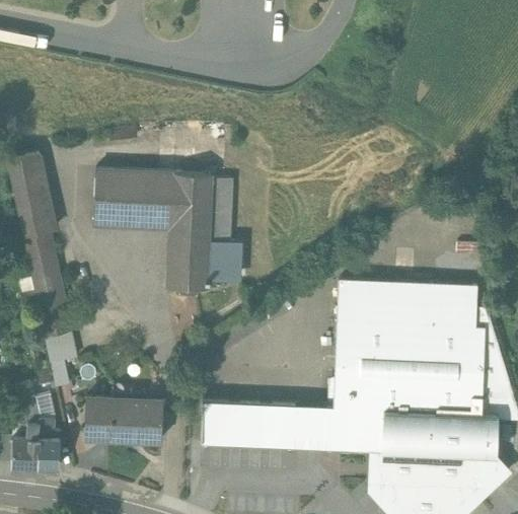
[(38,153),(6,159),(23,239),(50,234),(55,233),(38,153)]
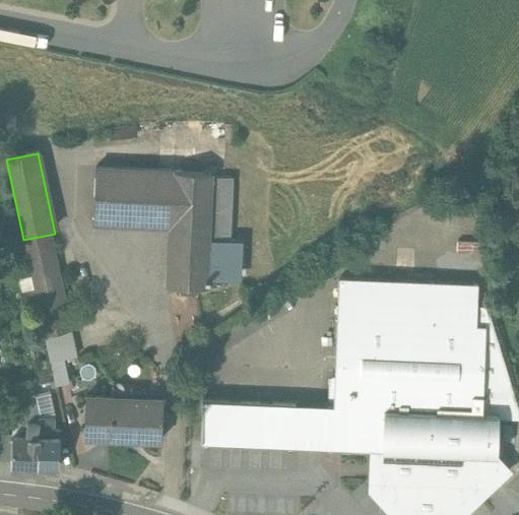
[(211,177),(95,172),(94,226),(174,229),(172,288),(218,291),(218,282),(237,283),(238,245),(231,245),(233,182),(211,181),(211,177)]
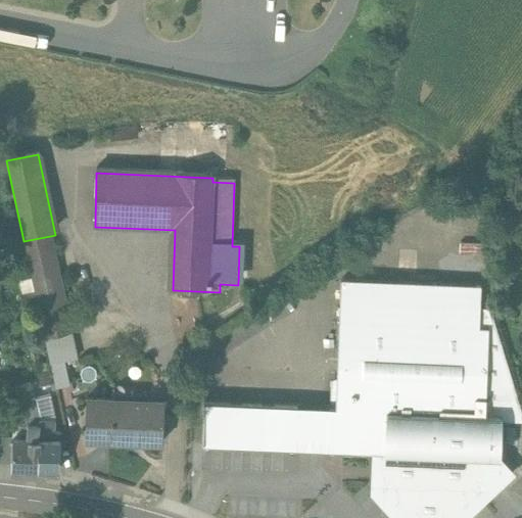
[(77,361),(50,236),(24,241),(56,391),(70,387),(65,364),(77,361)]
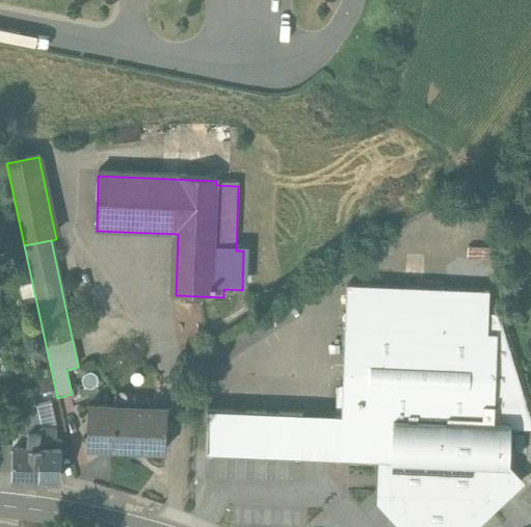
[(489,295),(348,290),(342,419),(336,419),(334,460),(390,463),(390,472),(387,472),(386,503),(407,526),(469,526),(489,507),(490,468),(509,469),(511,425),(494,425),(497,336),(488,336),(489,295)]
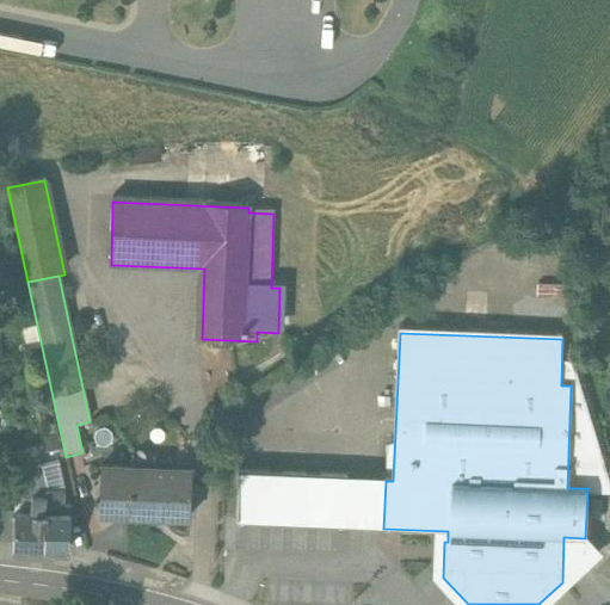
[(192,474),(102,470),(99,518),(191,522),(192,474)]
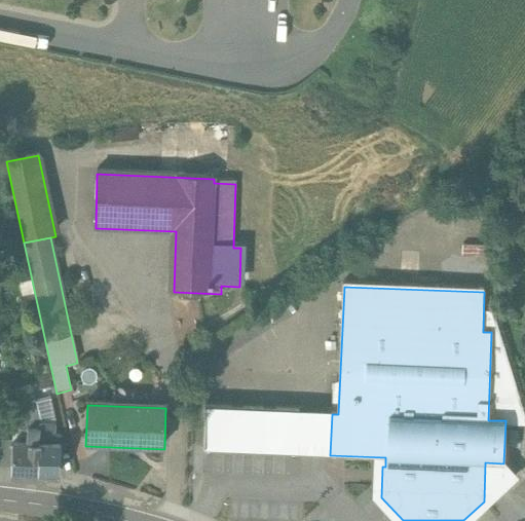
[(332,414),(205,409),(204,450),(330,455),(332,414)]
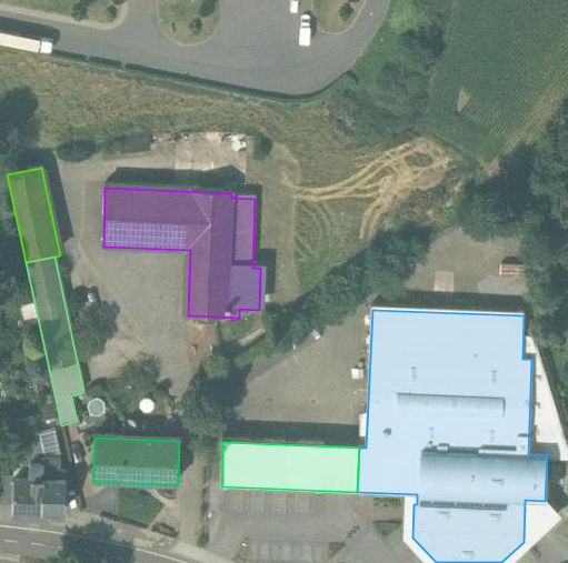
[(27,453),(13,456),(17,472),(31,473),(27,453)]
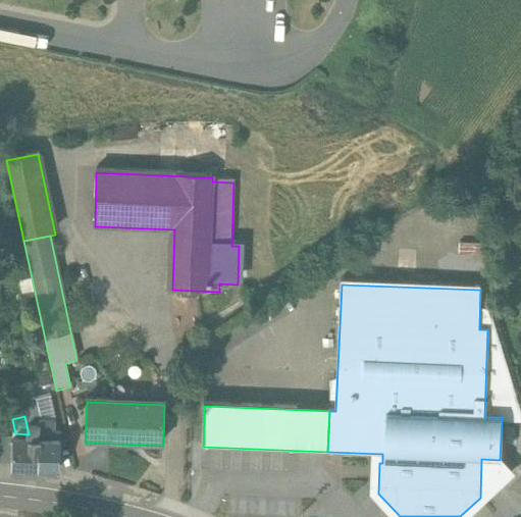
[(54,423),(39,422),(38,442),(41,442),(39,472),(59,473),(60,463),(61,436),(54,436),(54,423)]
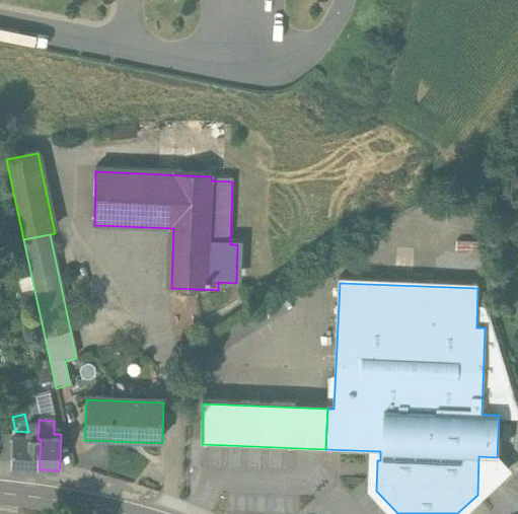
[(12,438),(1,438),(0,449),(0,461),(11,462),(12,438)]
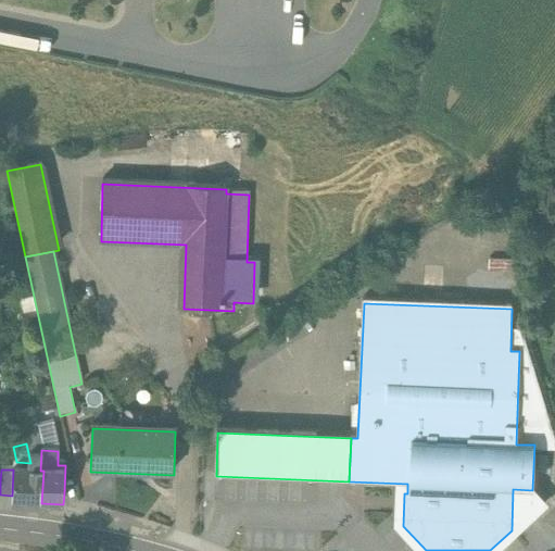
[(40,471),(13,470),(12,496),(12,502),(41,503),(43,471),(40,471)]
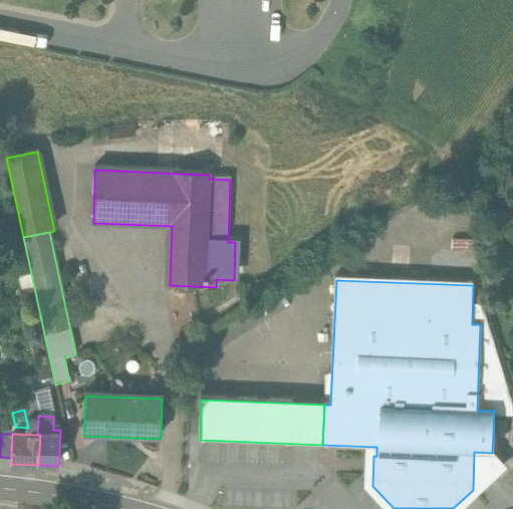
[(66,456),(59,456),(58,466),(66,467),(66,456)]
